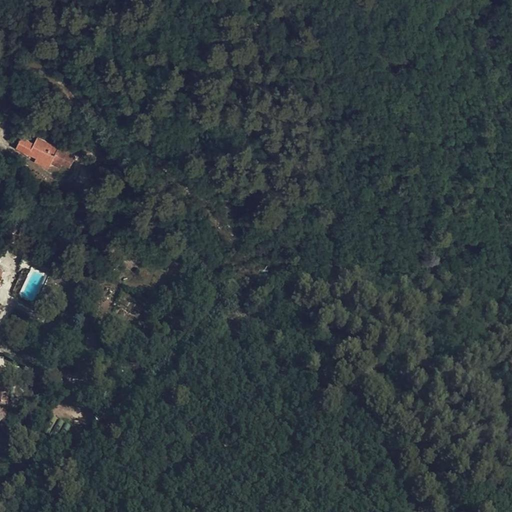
[(17,147),(37,157),(38,156),(52,162),(53,159),(61,163),(70,167),(74,158),(68,156),(72,148),(61,143),(60,147),(37,136),(34,143),(22,136),(17,147)]
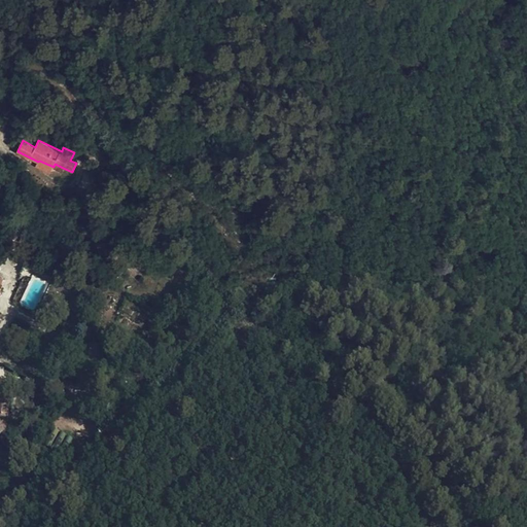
[(50,172),(54,167),(39,161),(38,162),(36,166),(50,172)]
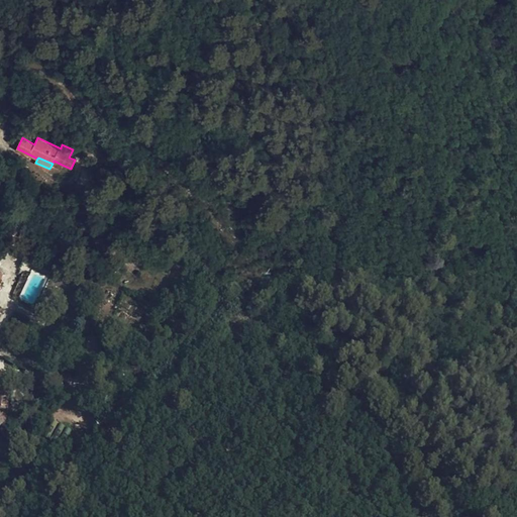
[(31,272),(33,268),(35,264),(24,257),(20,267),(31,272)]
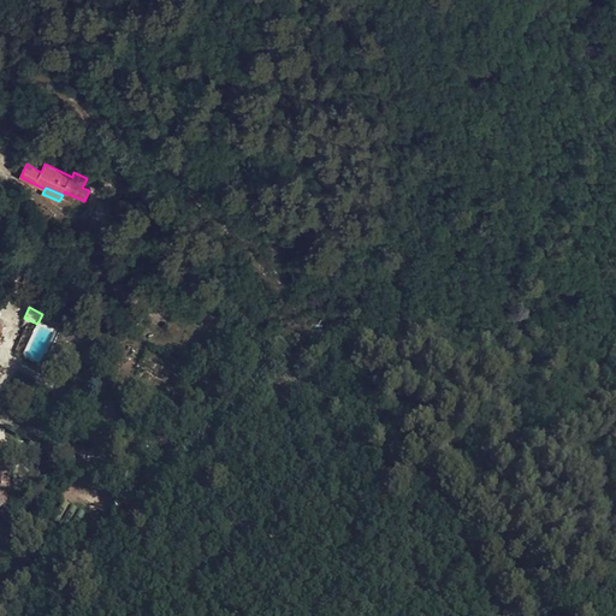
[(53,326),(59,330),(63,324),(58,321),(61,314),(51,308),(46,315),(55,320),(53,326)]
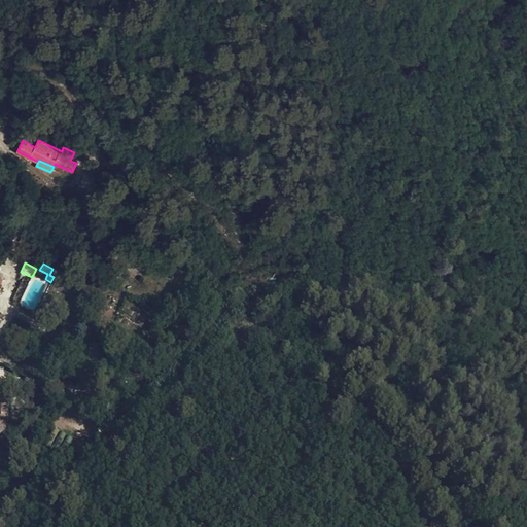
[(34,273),(45,279),(47,274),(39,270),(36,269),(34,273)]
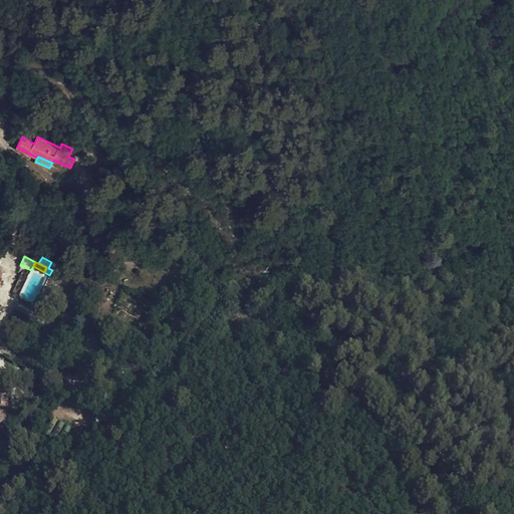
[(0,423),(4,422),(7,398),(10,397),(11,387),(0,384),(0,423)]
